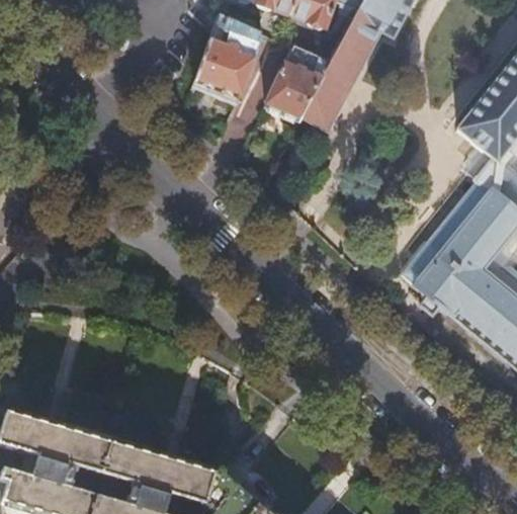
[(251,0),(289,13),(294,0),(237,0),(245,3),(251,0)]
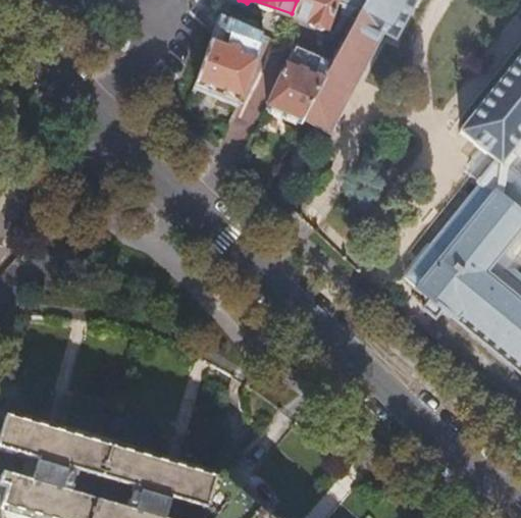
[(363,6),(366,0),(297,0),(292,13),(328,27),(339,0),(341,0),(344,1),(343,3),(355,7),(356,5),(363,6)]
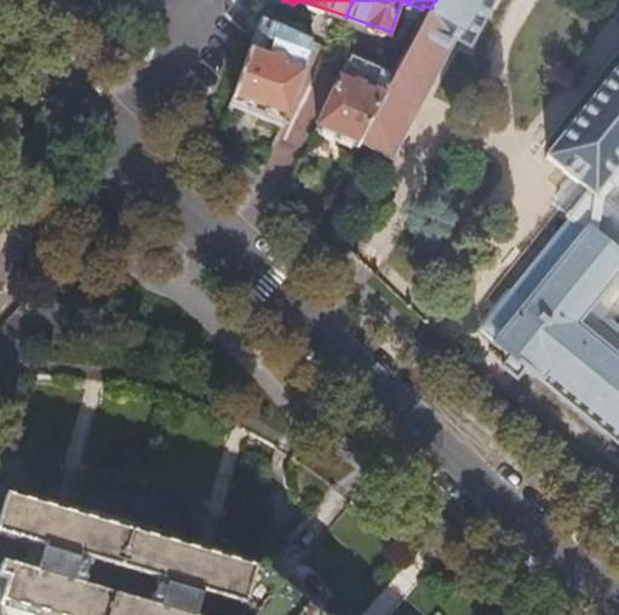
[(435,0),(431,7),(397,72),(361,139),(393,155),(457,35),(470,42),(492,0),(435,0)]
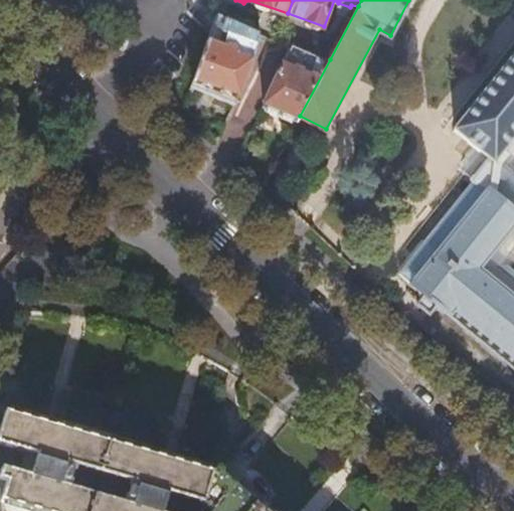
[(194,78),(237,93),(260,29),(218,12),(194,78)]
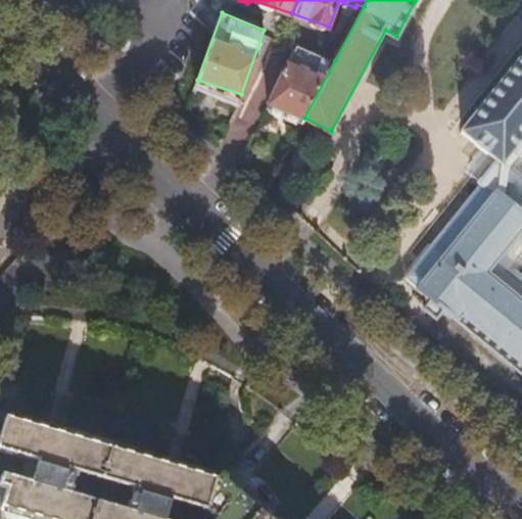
[(303,121),(304,118),(335,60),(296,44),(296,45),(268,106),(303,121)]
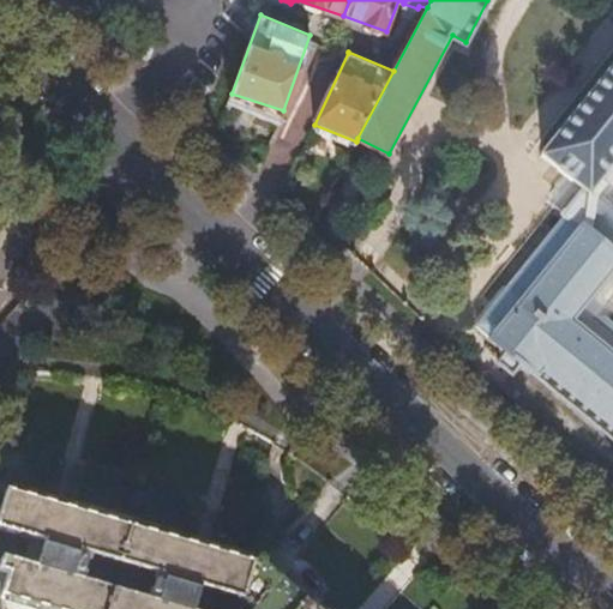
[(612,62),(541,152),(566,172),(545,197),(564,212),(586,184),(590,187),(612,158),(612,62)]
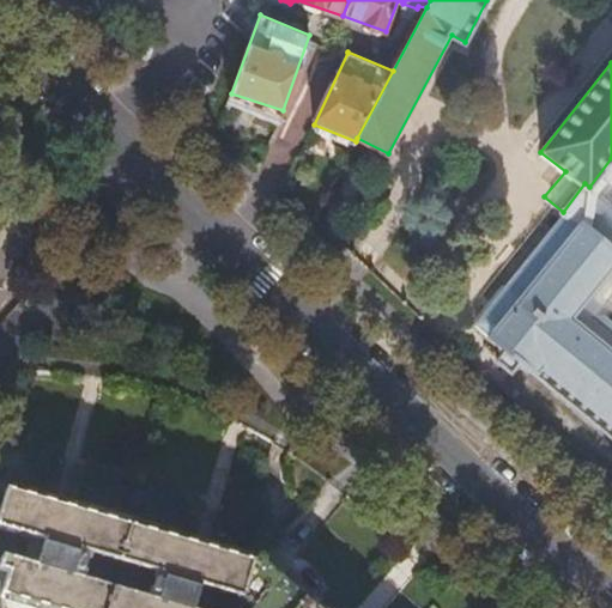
[(585,183),(563,212),(611,250),(611,266),(571,317),(611,350),(611,328),(595,315),(611,293),(611,207),(601,200),(611,187),(611,158),(589,187),(585,183)]
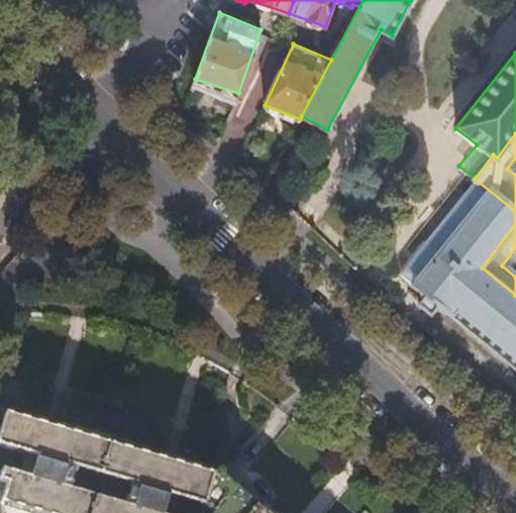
[(515,224),(515,211),(475,179),(401,270),(413,280),(413,281),(425,292),(438,303),(515,365),(515,295),(482,268),(515,224)]
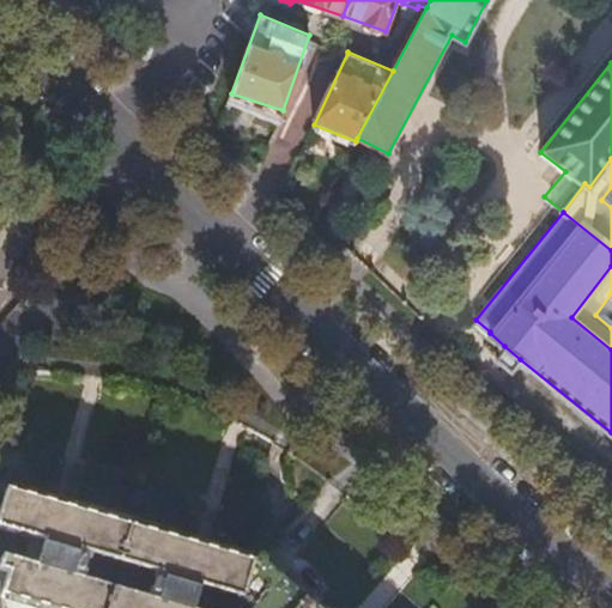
[(520,359),(504,346),(497,357),(504,363),(513,369),(520,359)]
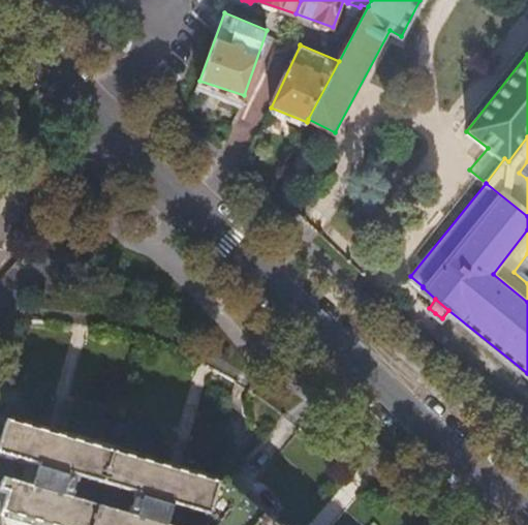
[(0,452),(36,463),(29,485),(0,475),(0,502),(1,512),(47,524),(169,524),(164,523),(171,502),(209,513),(218,482),(218,481),(215,480),(210,477),(6,419),(0,440),(0,452)]
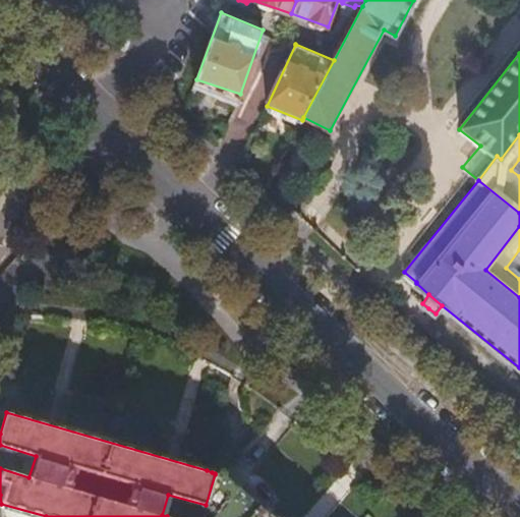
[(264,516),(224,482),(215,474),(206,505),(201,516),(264,516)]
